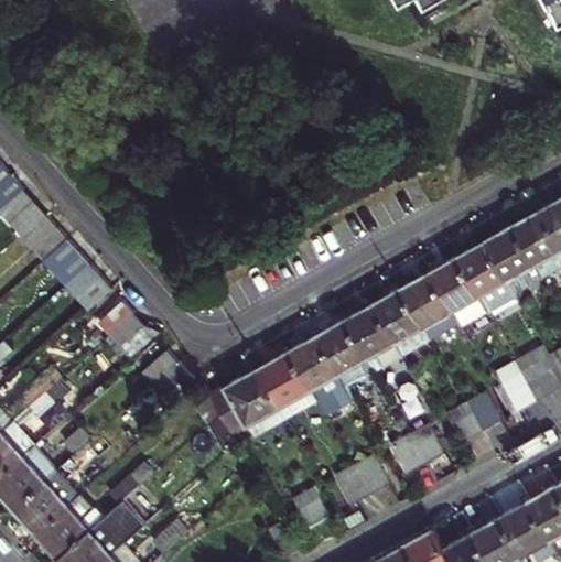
[(0,207),(21,190),(0,166),(0,207)]
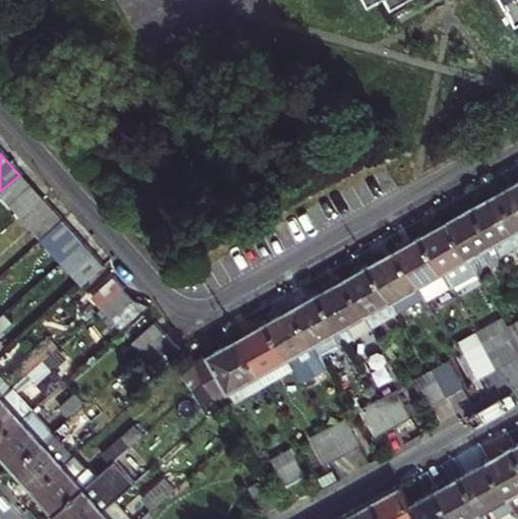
[(19,175),(0,191),(0,198),(17,219),(40,197),(19,175)]
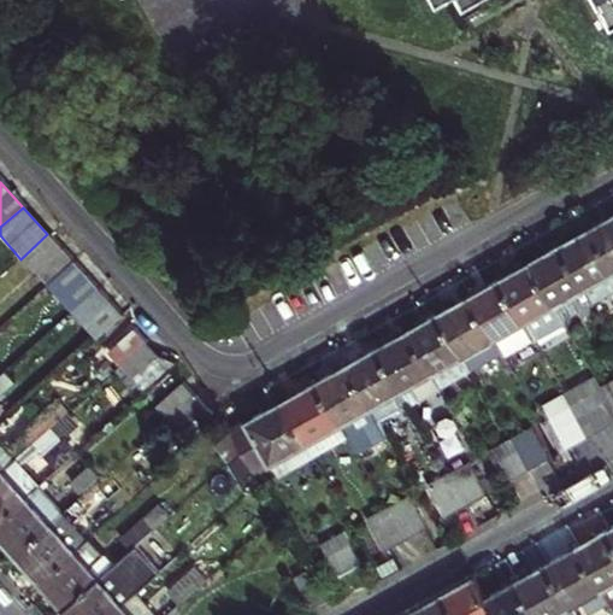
[(612,271),(612,215),(605,221),(590,229),(612,271)]
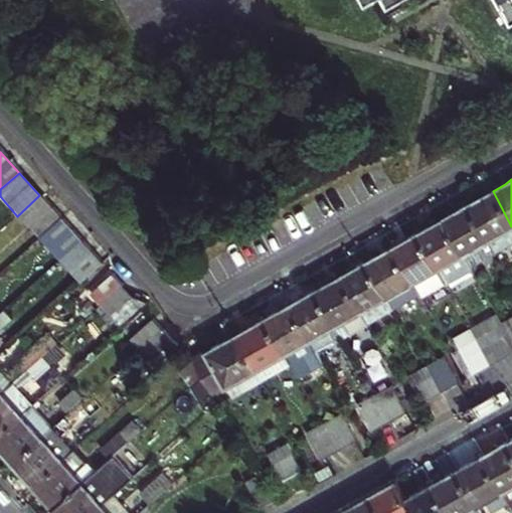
[(494,251),(511,241),(511,226),(493,191),(480,198),(468,205),(494,251)]
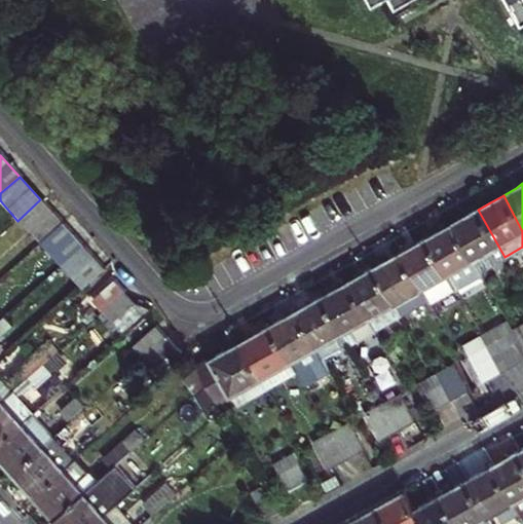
[(40,199),(17,221),(37,244),(38,244),(61,223),(40,199)]
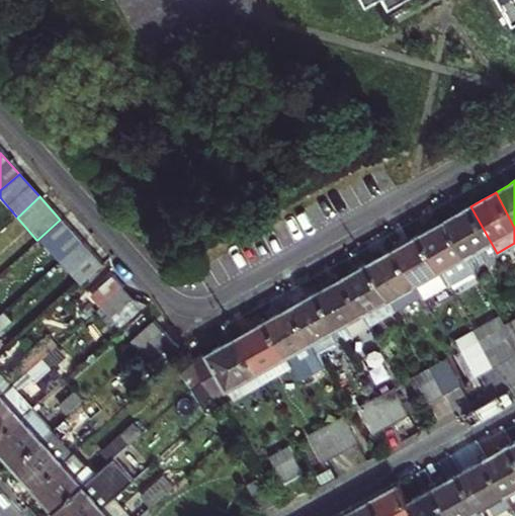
[(497,255),(497,253),(470,206),(457,213),(444,221),(471,270),(497,255)]
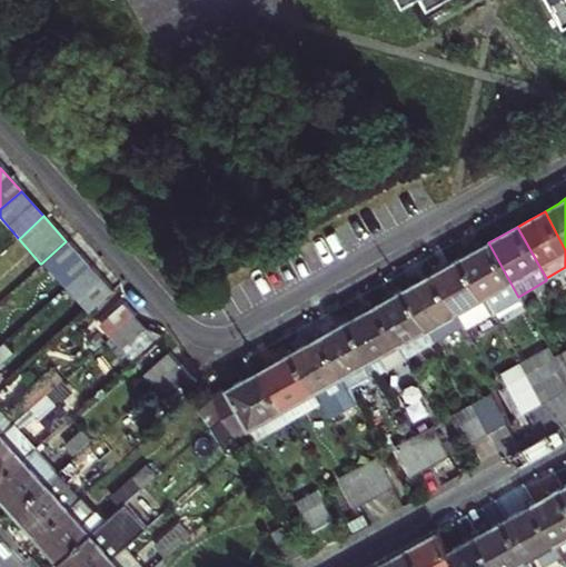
[(66,241),(41,264),(63,288),(88,266),(66,241)]
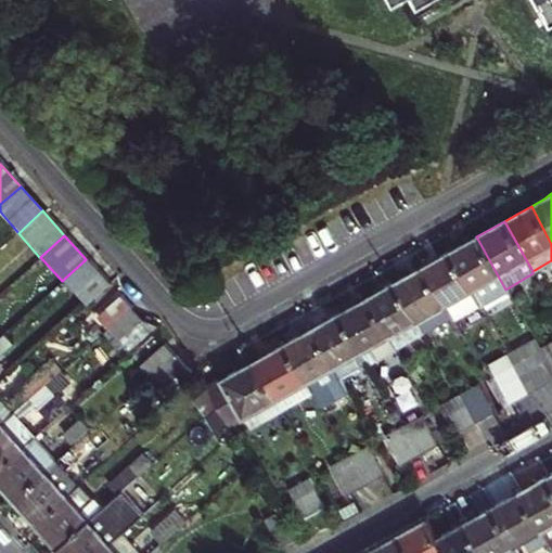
[(506,291),(505,290),(476,236),(462,245),(448,253),(477,305),(478,306),(506,291)]
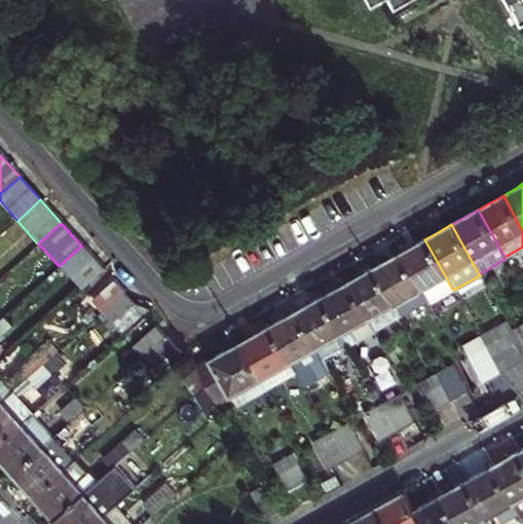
[(427,305),(452,289),(424,239),(412,247),(399,254),(425,303),(427,305)]
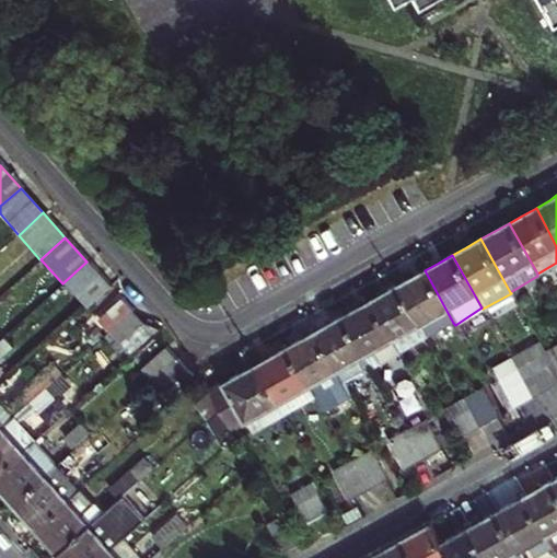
[(86,262),(62,283),(84,309),(108,287),(86,262)]
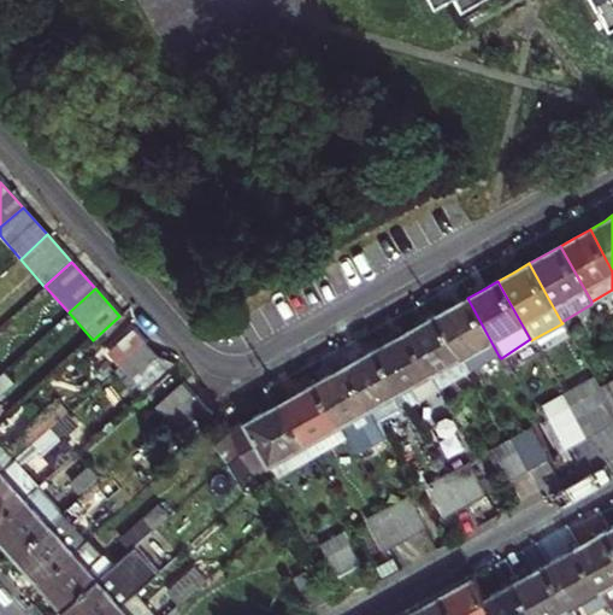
[(469,373),(499,356),(467,298),(452,306),(437,315),(469,373)]
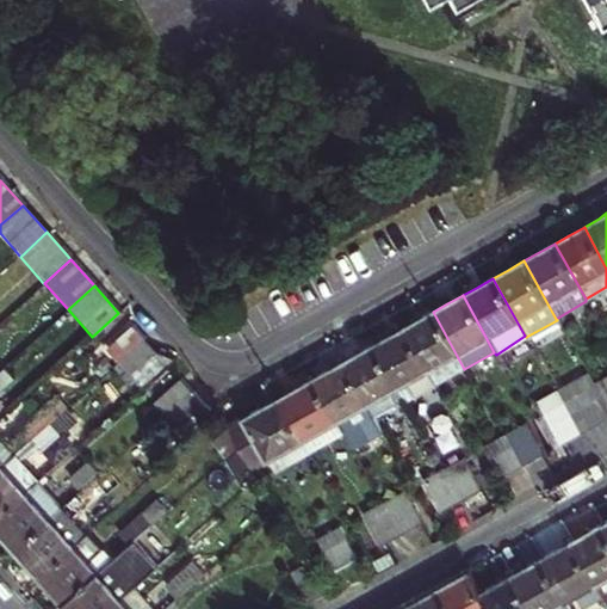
[(434,387),(464,369),(433,312),(417,320),(402,328),(434,387)]
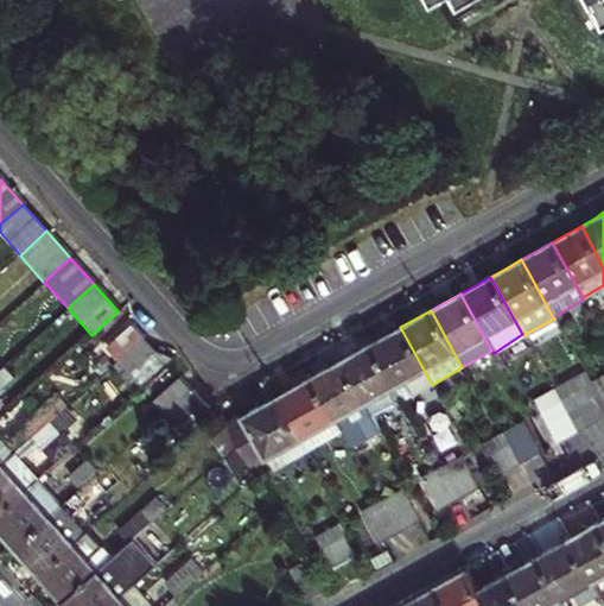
[(115,363),(141,338),(131,324),(103,348),(115,363)]
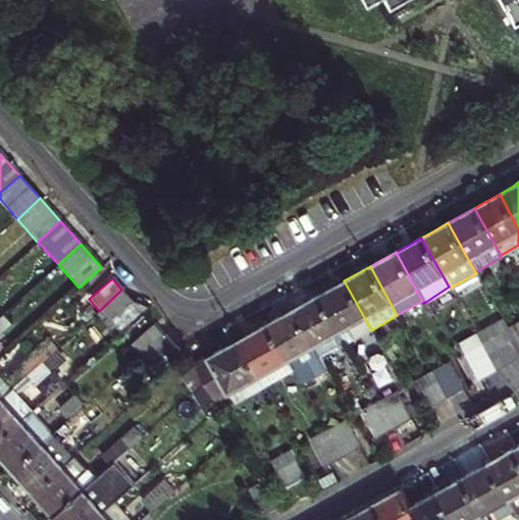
[(354,341),(371,330),(344,280),(331,288),(318,295),(343,339),(345,343),(352,339),(354,341)]
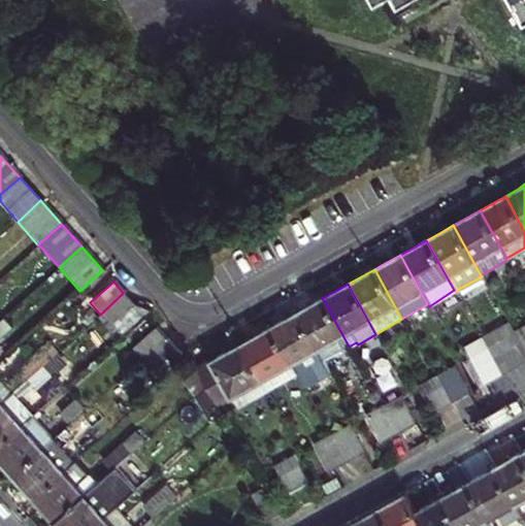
[(123,293),(100,315),(120,337),(143,317),(123,293)]
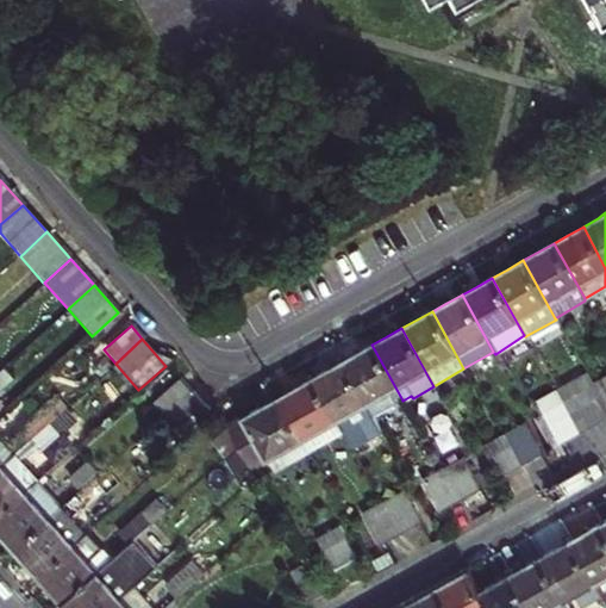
[(393,401),(400,396),(372,345),(356,353),(342,363),(372,416),(394,404),(393,401)]
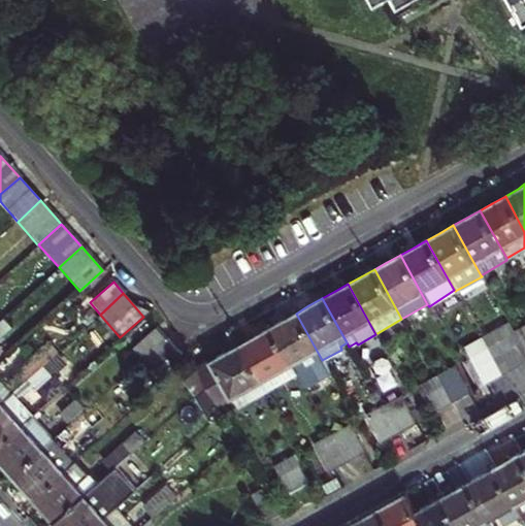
[(514,334),(524,355),(524,304),(515,310),(524,328),(514,334)]
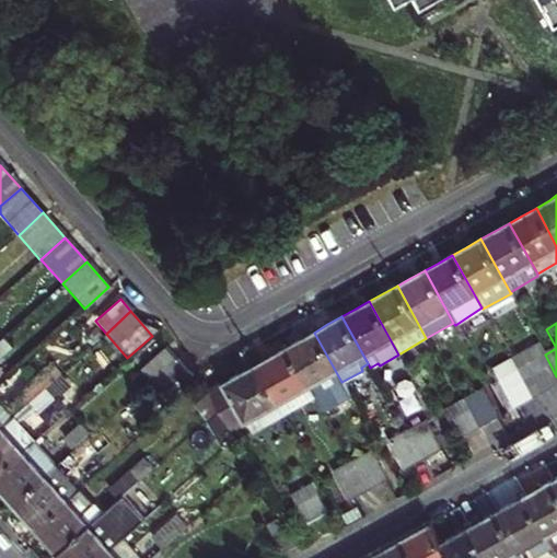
[(349,396),(341,382),(314,333),(300,340),(286,348),(314,398),(322,411),(349,396)]
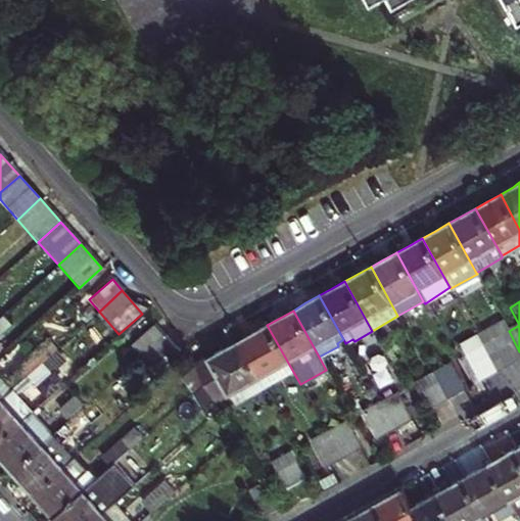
[(2,316),(0,318),(0,335),(10,327),(2,316)]
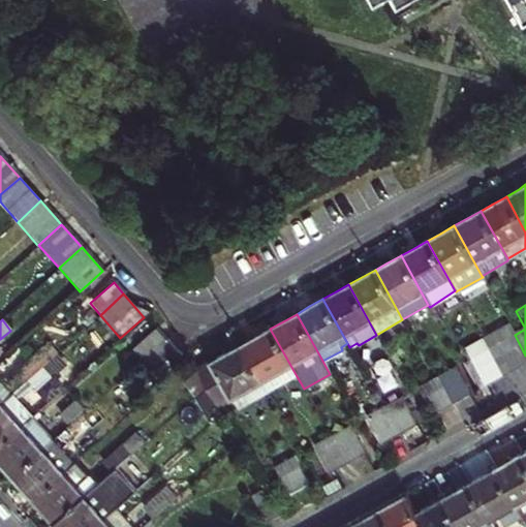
[(482,338),(503,375),(525,362),(525,355),(515,335),(507,323),(482,338)]
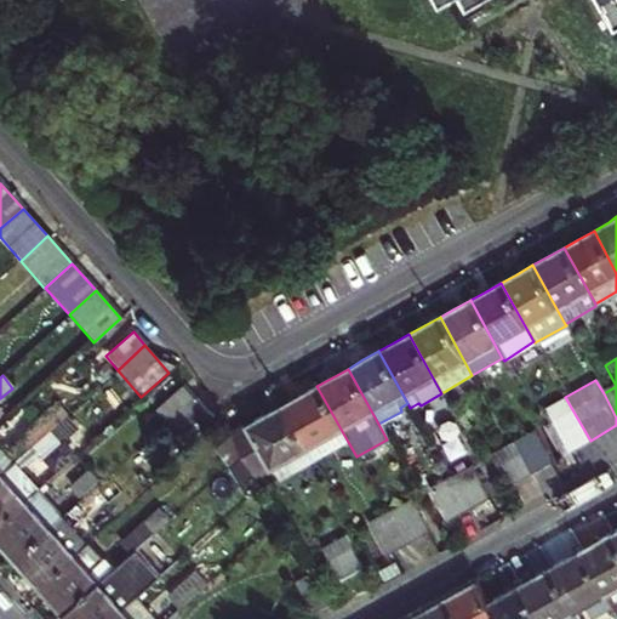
[(166,424),(194,398),(182,385),(154,410),(166,424)]
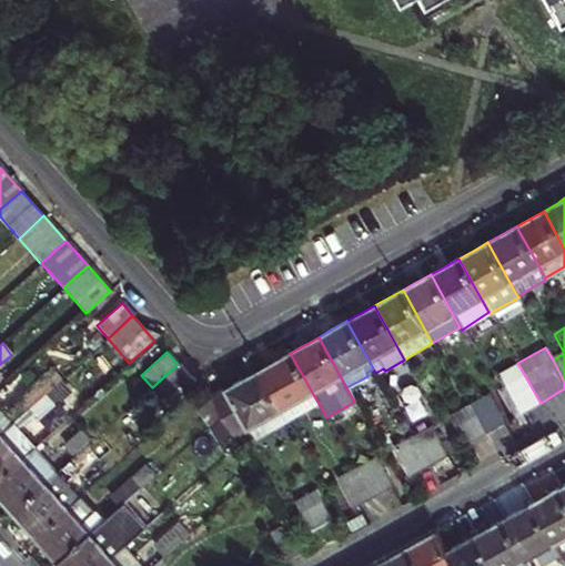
[(288,422),(319,404),(290,353),(274,362),(259,371),(288,422)]
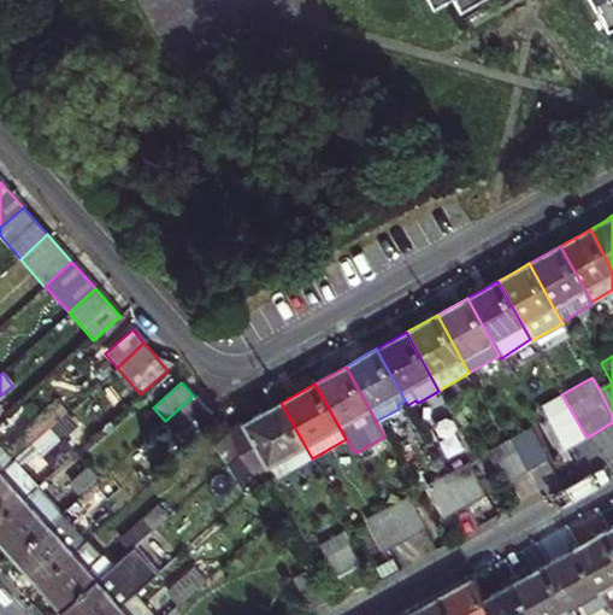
[(587,438),(561,394),(538,408),(546,420),(537,425),(554,456),(587,438)]
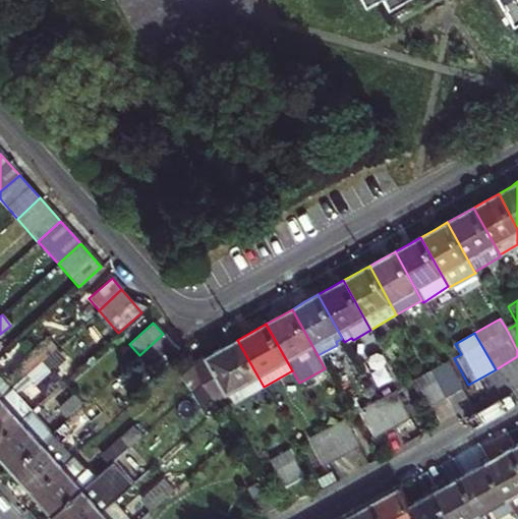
[(163,334),(139,355),(151,367),(174,346),(163,334)]
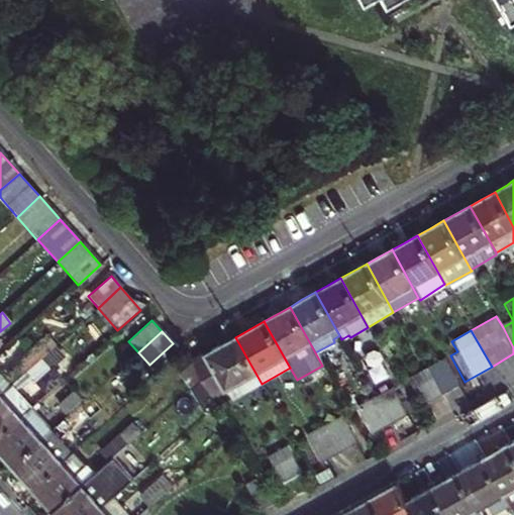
[(40,358),(56,344),(47,335),(16,364),(24,374),(40,358)]
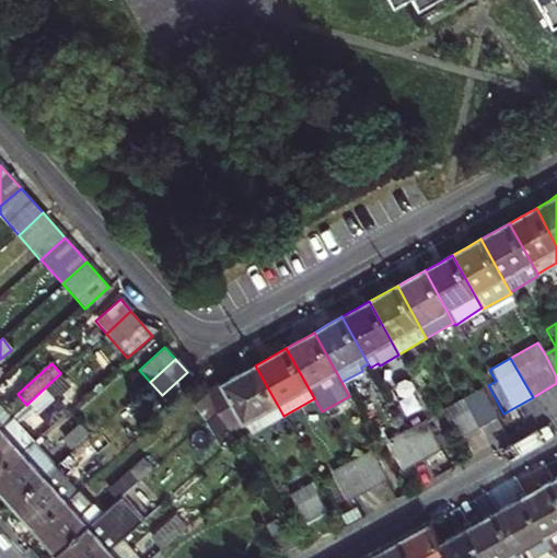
[(251,433),(283,416),(255,365),(232,379),(208,392),(218,409),(219,410),(231,432),(246,423),(251,433)]
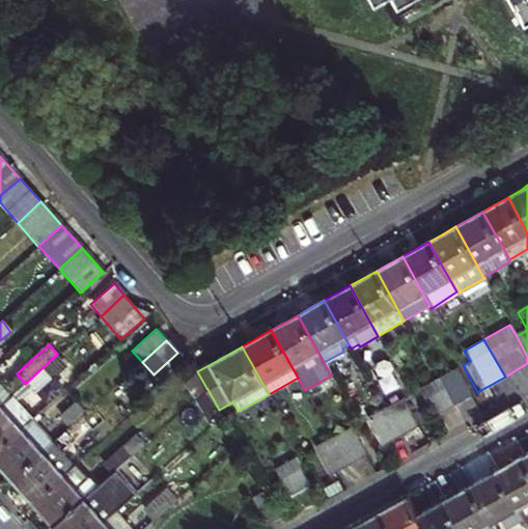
[(42,368),(25,384),(33,393),(51,378),(42,368)]
